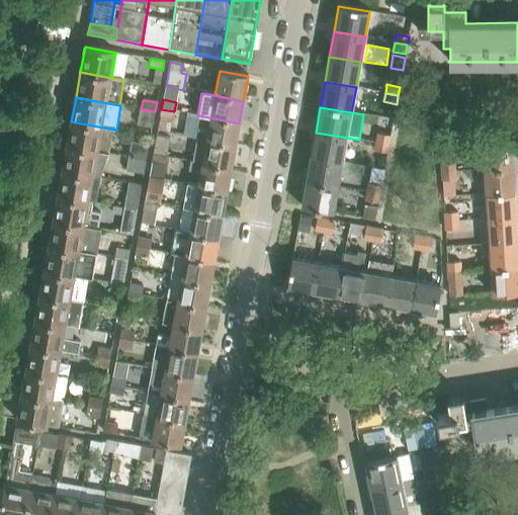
[(152,130),(155,111),(141,109),(140,109),(136,126),(152,130)]
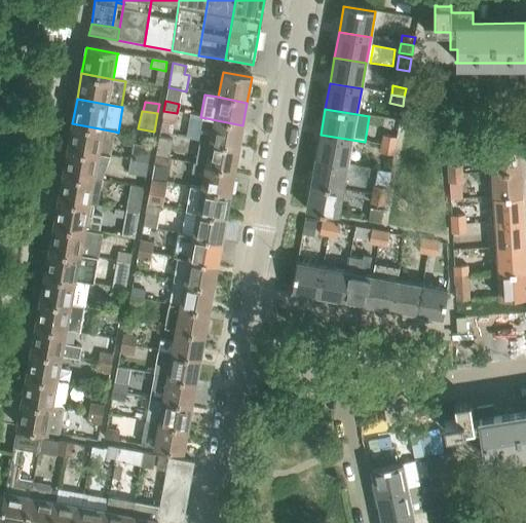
[(176,123),(177,113),(163,111),(162,120),(176,123)]
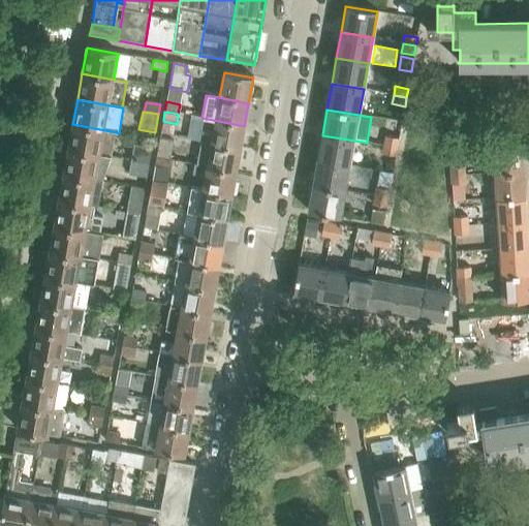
[(203,118),(198,142),(200,142),(240,149),(244,126),(203,118)]
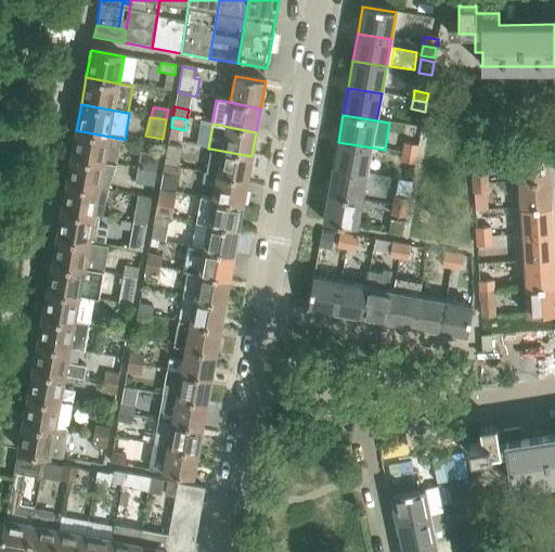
[(76,130),(72,157),(116,166),(121,139),(76,130)]
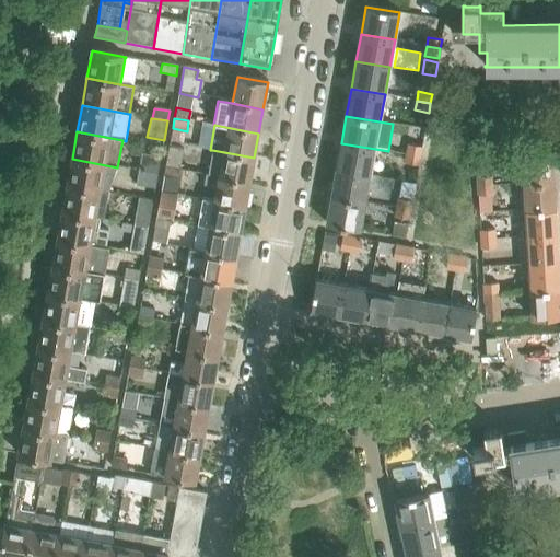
[(336,171),(370,176),(375,149),(341,143),(336,171)]
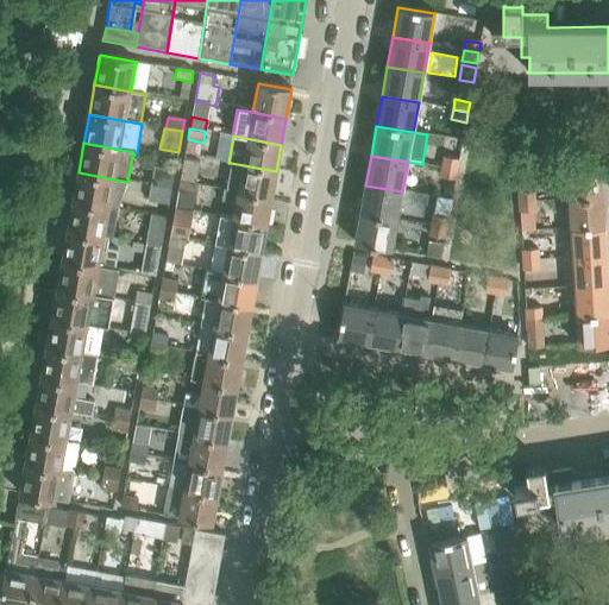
[(444,158),(443,168),(457,171),(459,161),(444,158)]
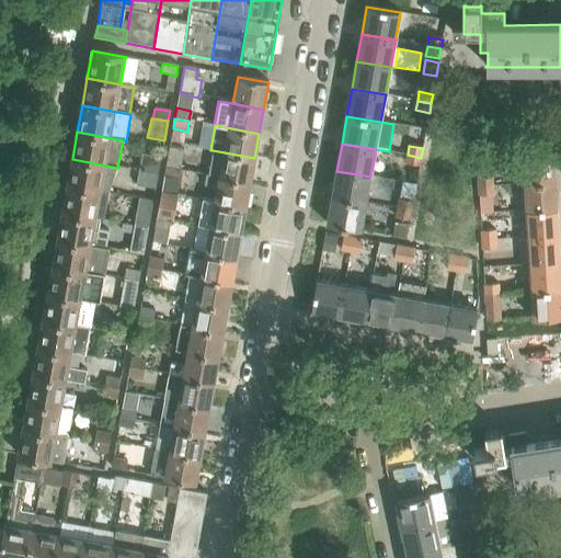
[(169,148),(165,168),(180,170),(183,151),(169,148)]
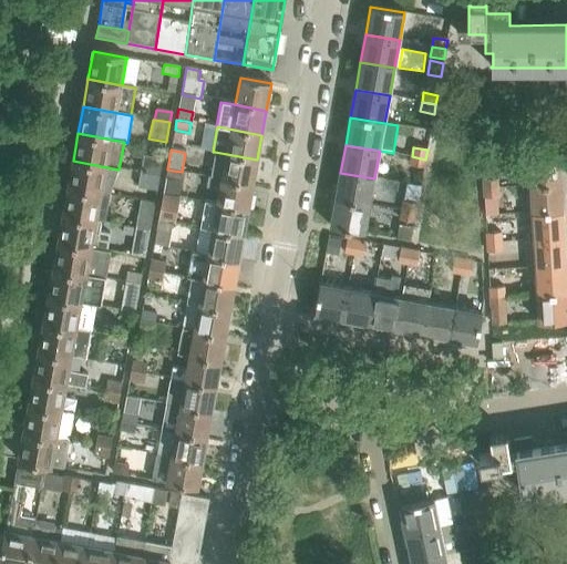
[(210,177),(253,185),(257,160),(215,152),(210,177)]
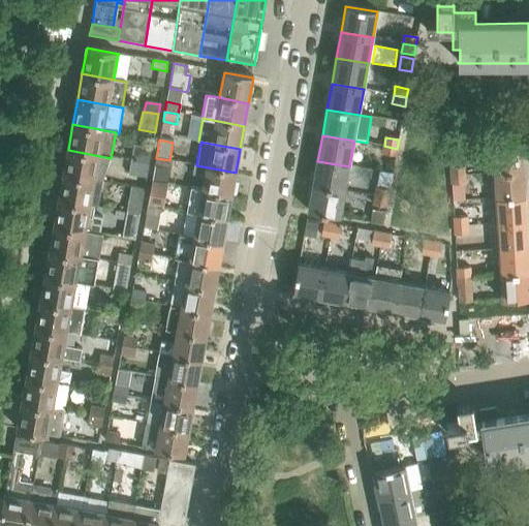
[(396,157),(397,149),(384,146),(382,155),(396,157)]
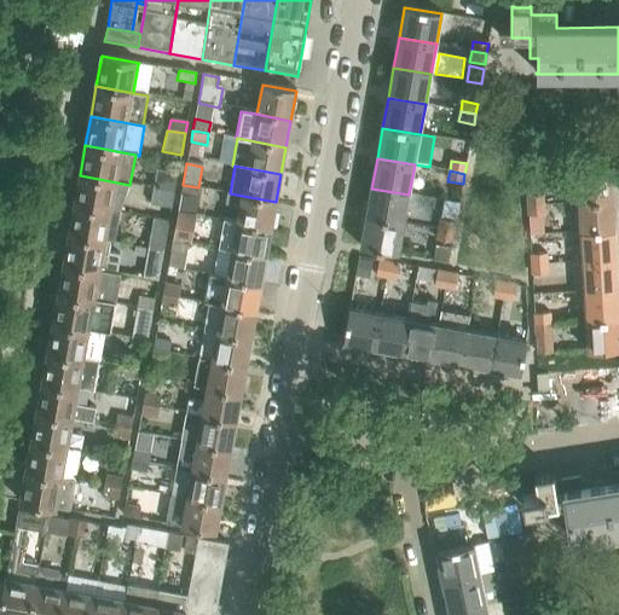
[(611,170),(577,173),(579,203),(613,201),(611,170)]
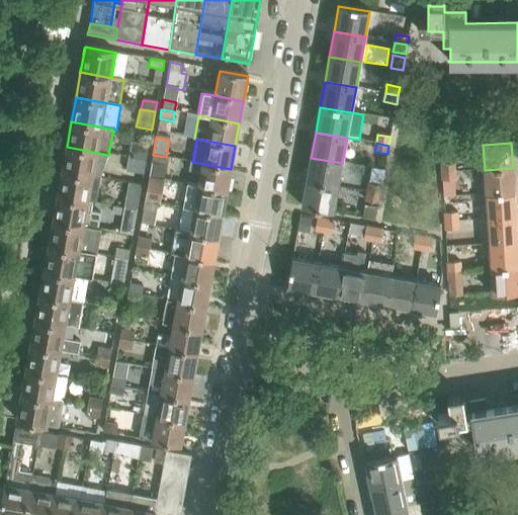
[(127,158),(146,162),(148,147),(131,144),(127,158)]
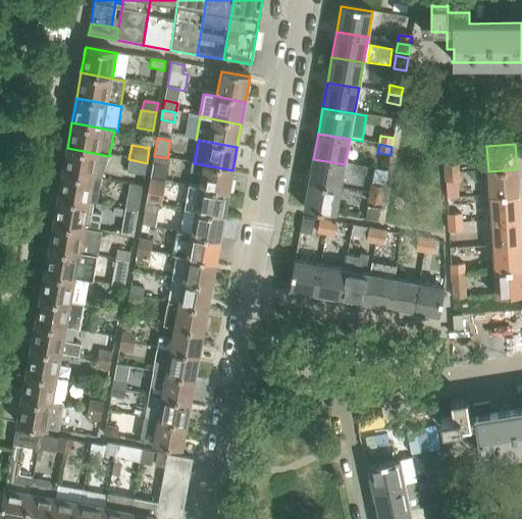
[(67,148),(62,172),(101,180),(109,156),(67,148)]
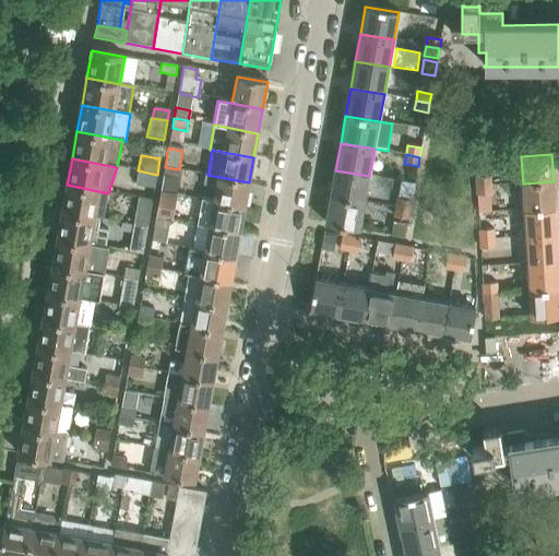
[(177,180),(179,169),(165,167),(163,177),(177,180)]
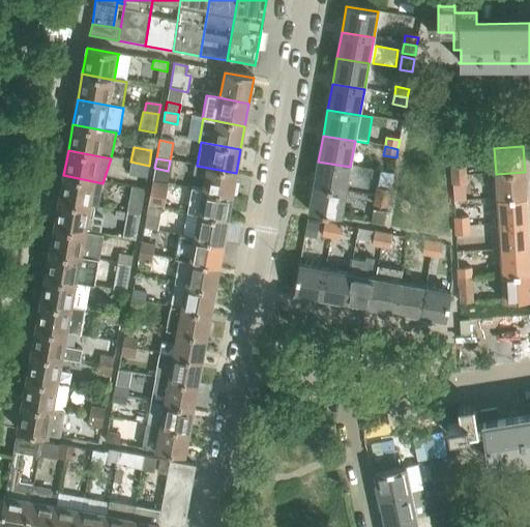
[(146,180),(149,166),(130,162),(128,176),(146,180)]
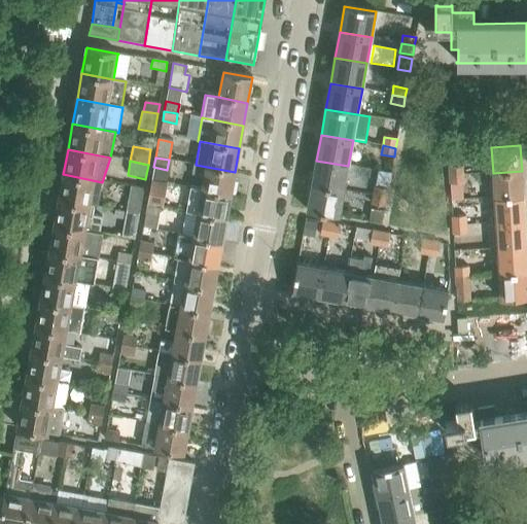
[(316,161),(312,185),(344,191),(348,166),(316,161)]
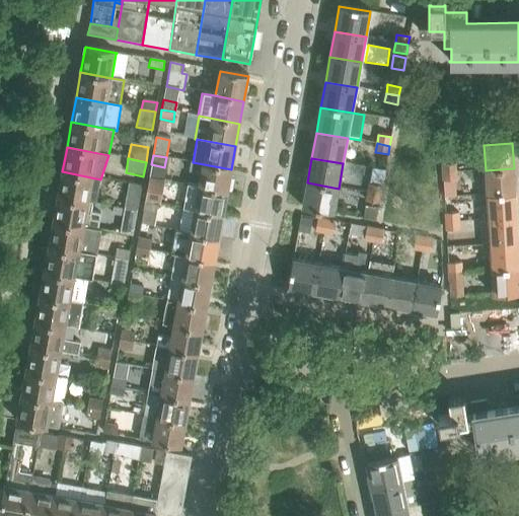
[(231,169),(193,162),(191,162),(189,172),(201,174),(199,188),(227,193),(231,169)]
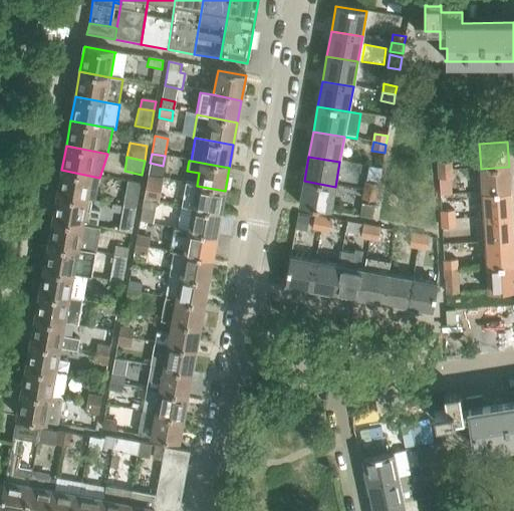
[(438,163),(438,172),(451,171),(451,162),(438,163)]
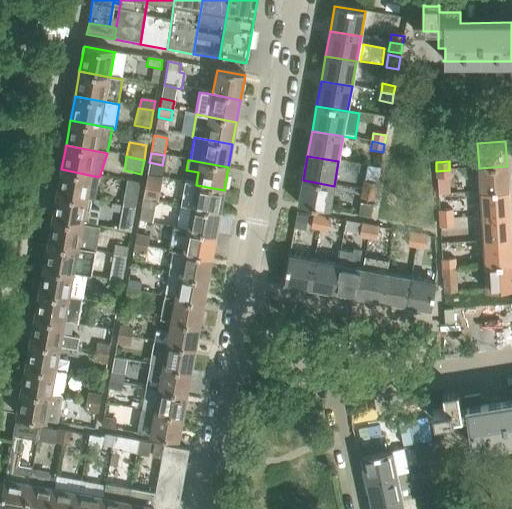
[(508,191),(507,166),(479,168),(480,193),(508,191)]
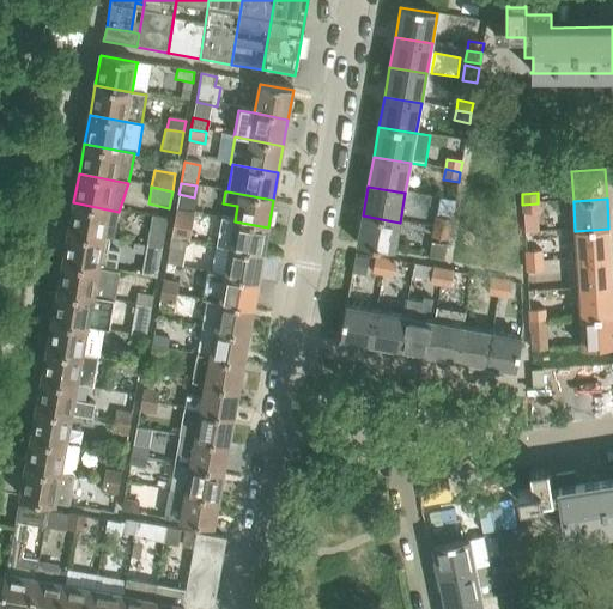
[(73,202),(68,232),(110,241),(114,241),(119,212),(73,202)]
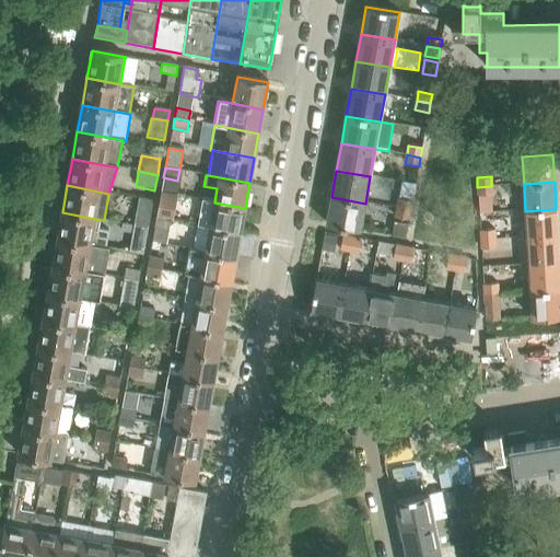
[(491,186),(477,187),(478,196),(492,196),(491,186)]
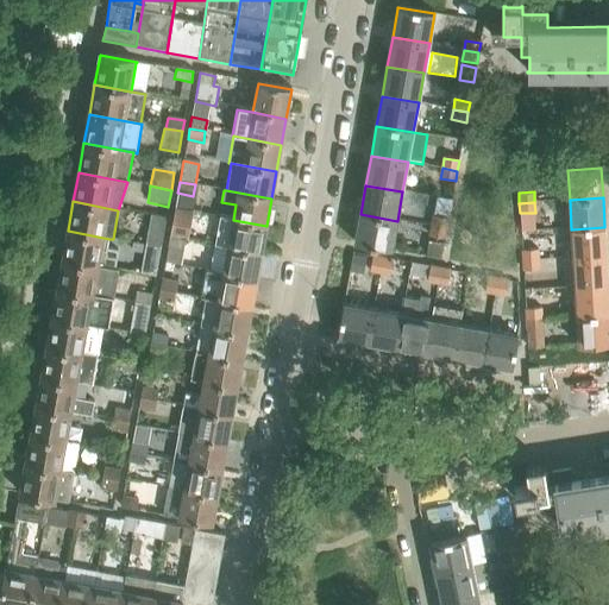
[(170,237),(187,240),(188,240),(194,213),(175,209),(170,237)]
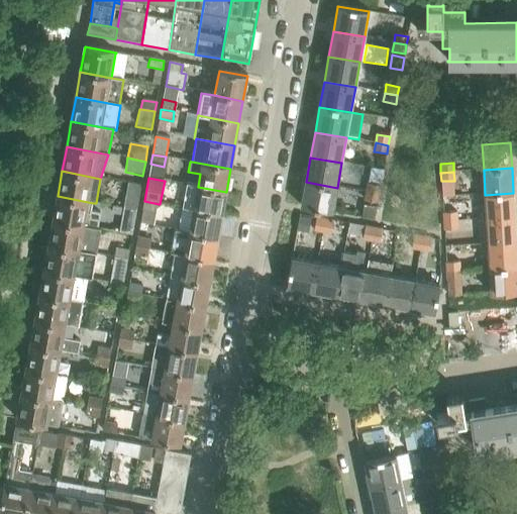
[(332,213),(337,188),(306,182),(301,207),(332,213)]
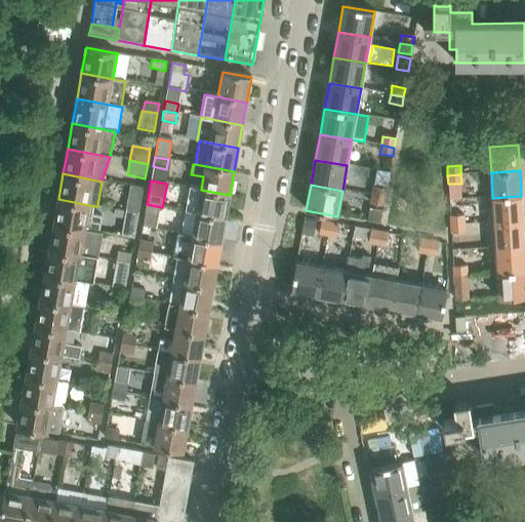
[(385,198),(387,190),(373,187),(372,196),(385,198)]
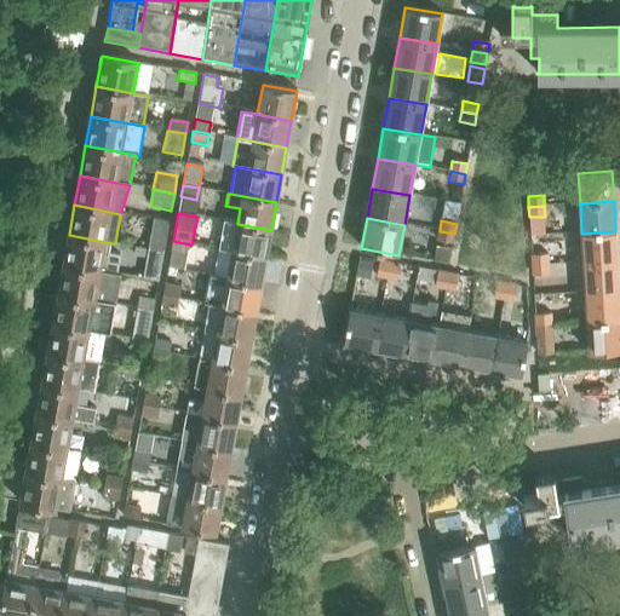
[(218,249),(267,258),(271,230),(237,224),(223,222),(218,249)]
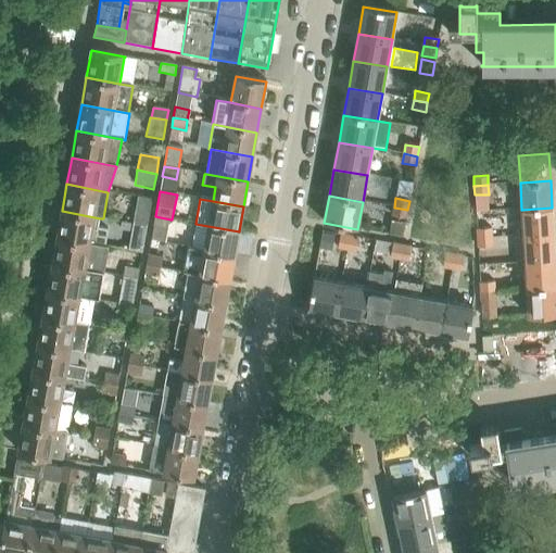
[(406,220),(407,210),(394,208),(392,216),(406,220)]
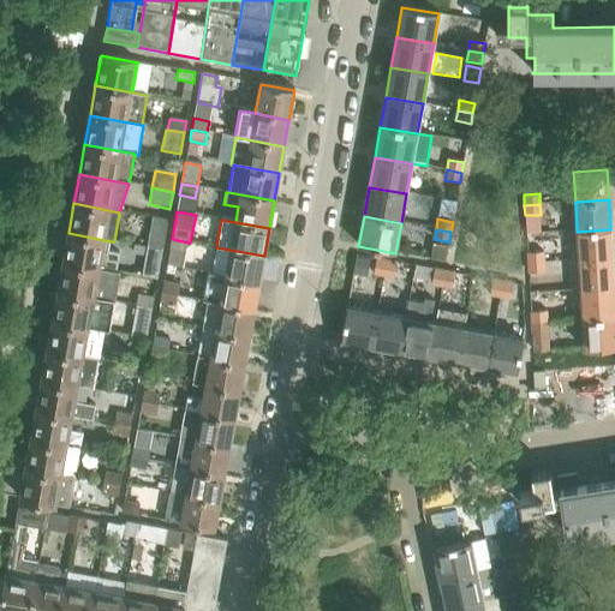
[(610,229),(577,232),(579,261),(613,259),(610,229)]
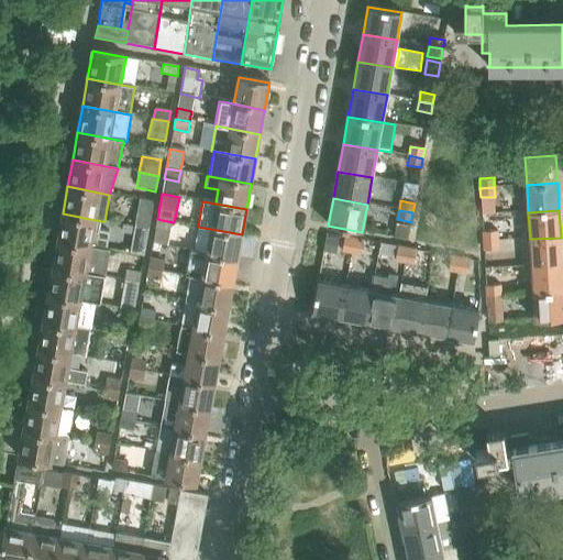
[(63,213),(57,241),(107,250),(110,233),(99,231),(101,221),(63,213)]
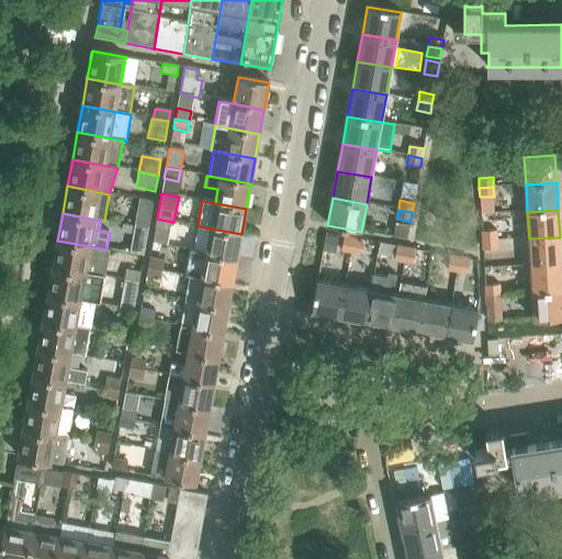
[(135,219),(134,226),(148,230),(149,221),(135,219)]
